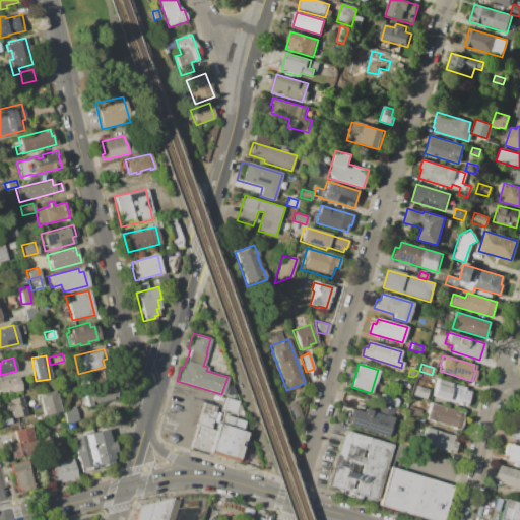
[(0,381),(17,377),(21,390),(10,393),(9,390),(0,392),(0,381)]
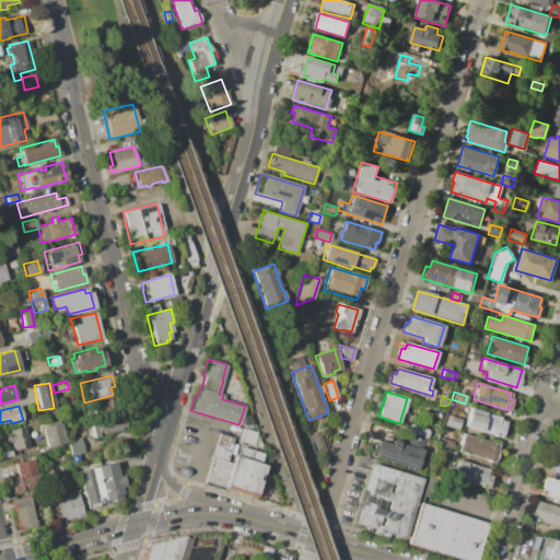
[(499,419),(505,421),(501,438),(464,426),(469,408),(500,417),(499,419)]
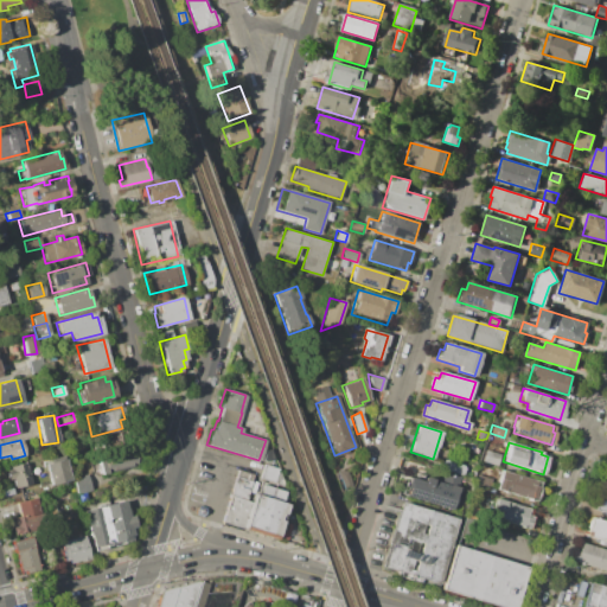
[(499,454),(496,465),(480,460),(484,449),(499,454)]
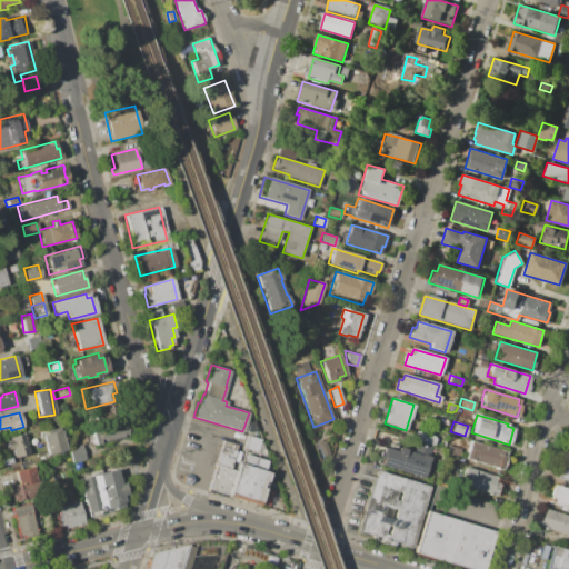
[(90,430),(93,445),(127,438),(123,423),(90,430)]
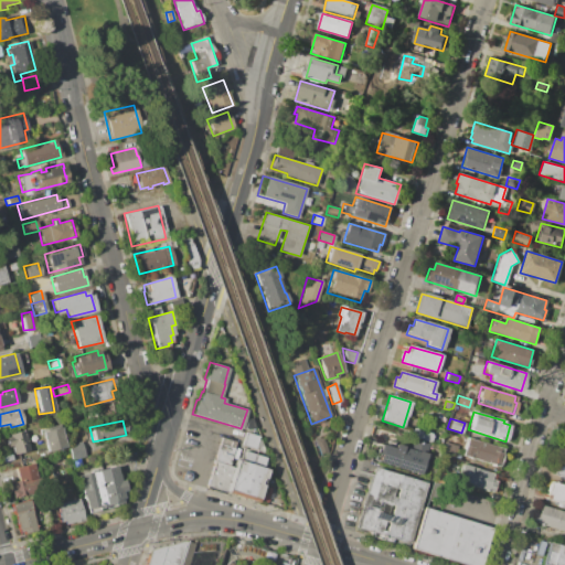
[(64,447),(59,425),(41,428),(46,451),(64,447)]
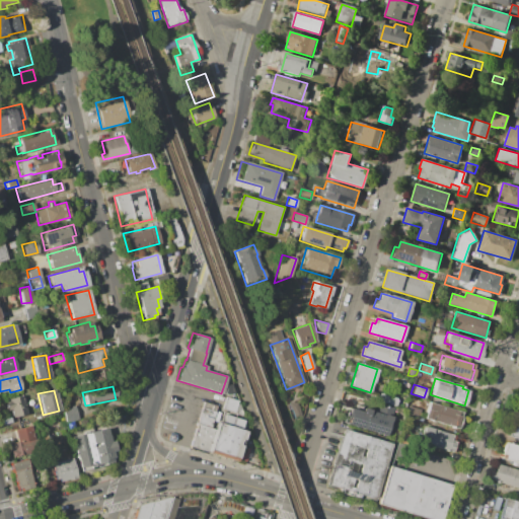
[(394,405),(378,401),(380,393),(395,398),(396,399),(394,405)]
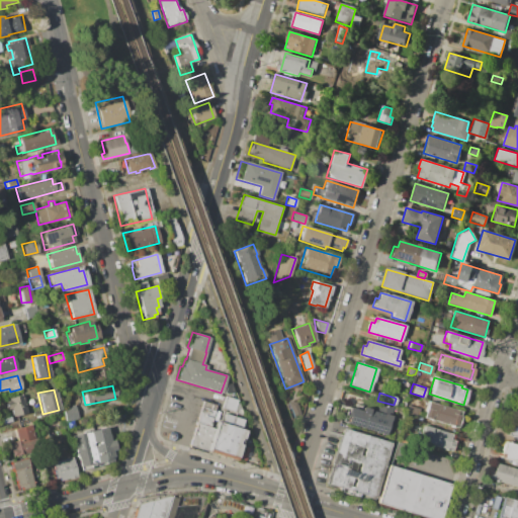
[(8,399),(8,398),(22,395),(26,413),(12,416),(10,408),(7,409),(5,400),(8,399)]
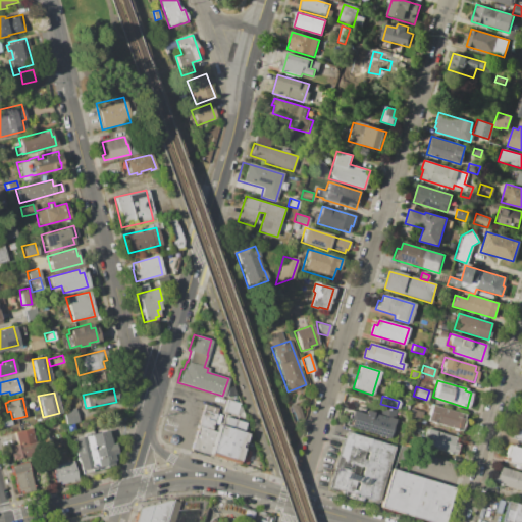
[(426,420),(431,404),(464,414),(463,418),(464,419),(460,430),(426,420)]
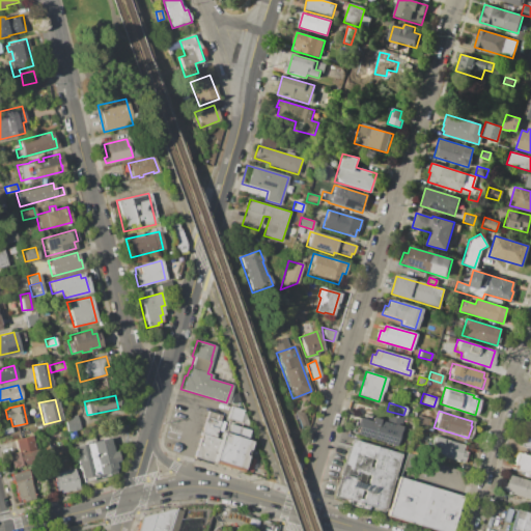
[(207,412),(194,457),(213,464),(222,432),(226,417),(207,412)]
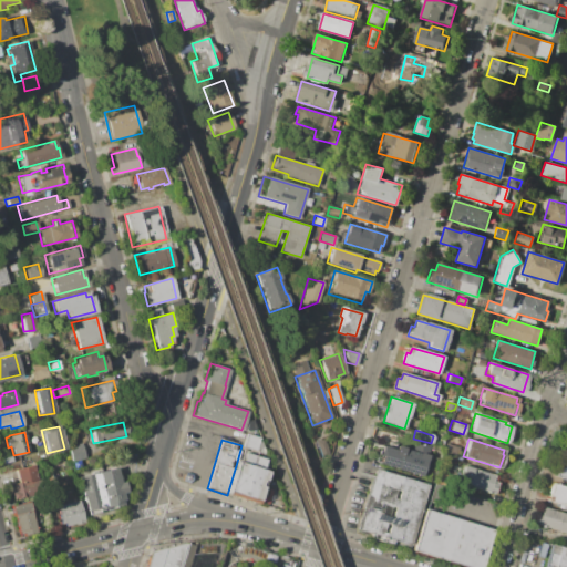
[(379,462),(375,461),(380,445),(394,450),(395,445),(410,450),(413,441),(430,445),(428,454),(424,465),(423,465),(421,475),(379,463),(379,462)]
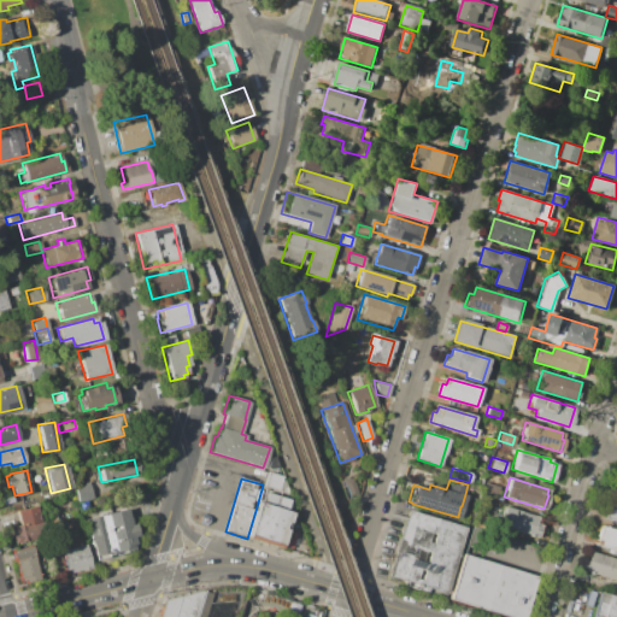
[(77,501),(92,499),(88,483),(74,487),(77,501)]
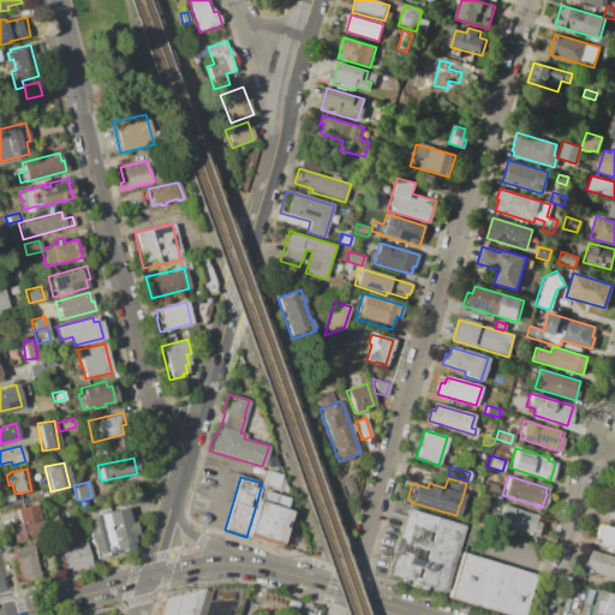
[(257,501),(262,502),(266,491),(288,499),(285,509),(290,511),(279,547),(246,537),(257,501)]
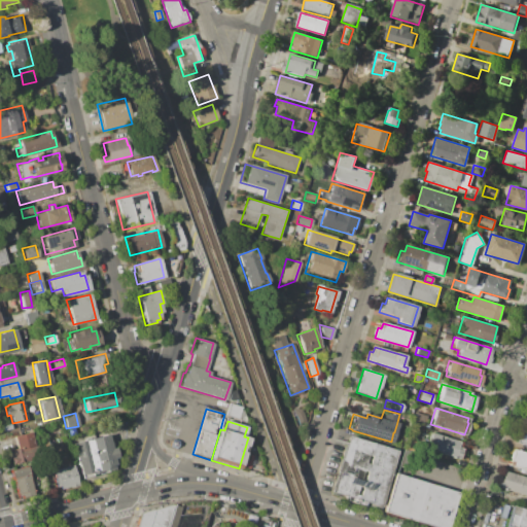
[(521,426),(526,427),(526,447),(516,444),(521,426)]
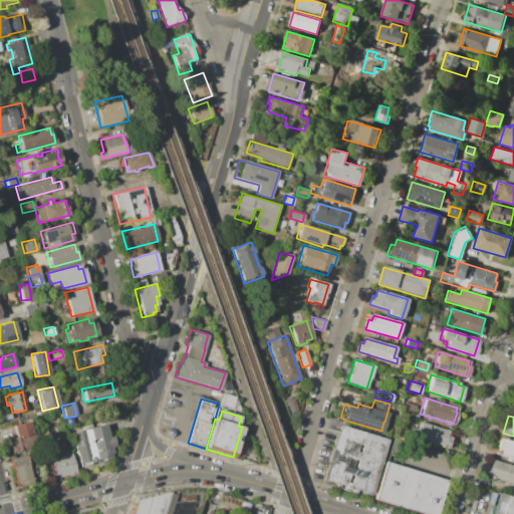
[(29,422),(35,447),(12,453),(10,447),(14,446),(12,438),(15,437),(13,426),(29,422)]
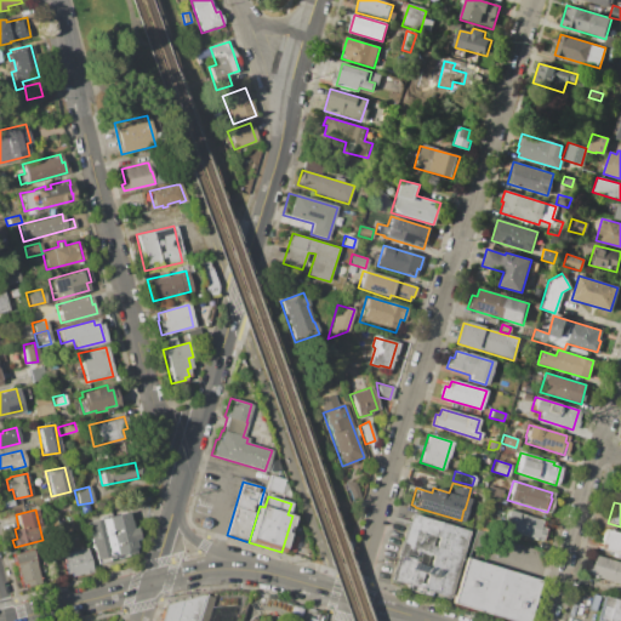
[(501,528),(507,510),(545,522),(542,528),(545,529),(541,540),(501,528)]
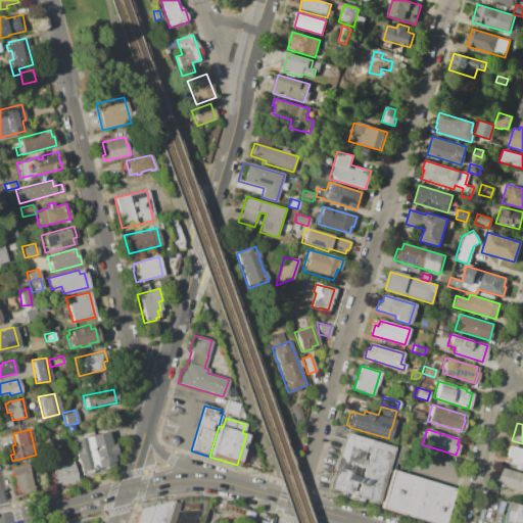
[(84,437),(84,435),(90,434),(90,435),(106,431),(110,444),(113,443),(116,454),(112,455),(113,461),(112,462),(113,466),(97,470),(97,469),(91,471),(91,472),(81,474),(72,440),(84,437)]
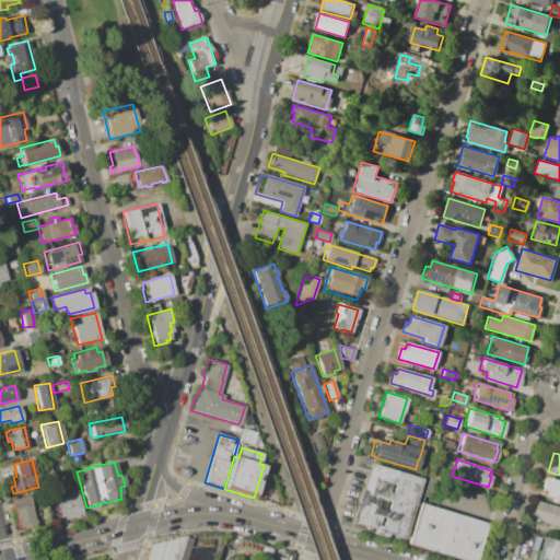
[(369,463),(421,479),(403,541),(350,525),(369,463)]
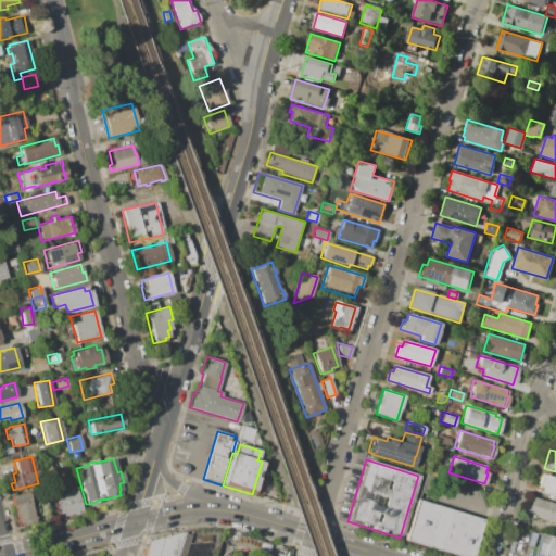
[(180,463),(180,464),(178,464),(177,469),(178,469),(177,471),(185,474),(185,471),(186,471),(188,467),(187,467),(187,465),(180,463)]
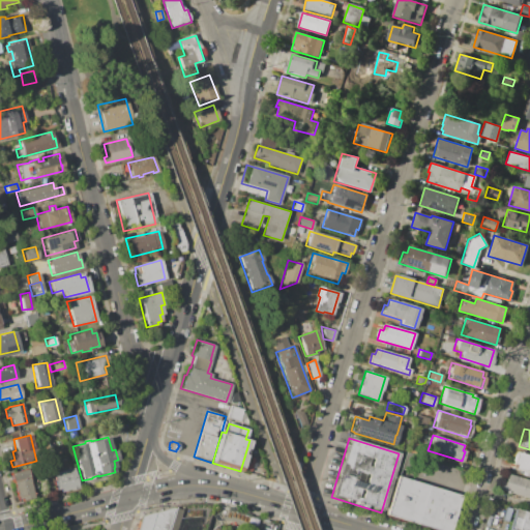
[(518,452),(529,455),(529,474),(529,473),(526,472),(526,474),(520,472),(521,470),(512,468),(514,462),(512,461),(516,453),(517,454),(518,452)]
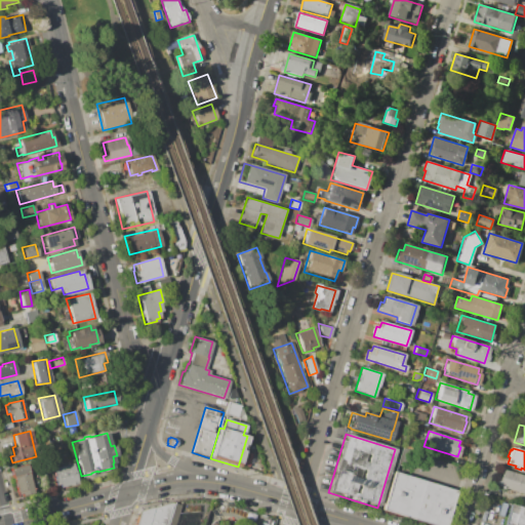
[(72,463),(77,483),(59,488),(58,484),(55,485),(50,469),(72,463)]
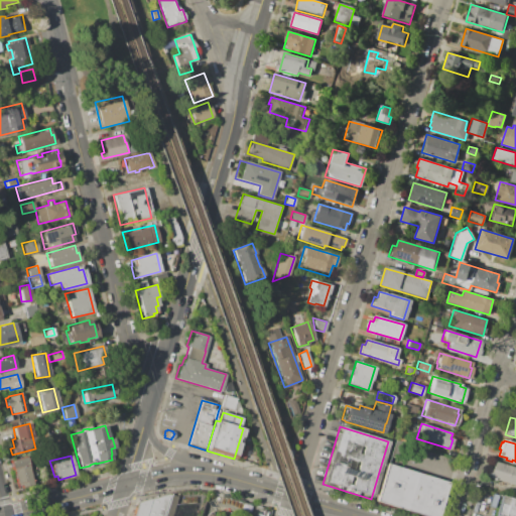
[(25,457),(32,484),(21,487),(20,483),(15,484),(9,461),(25,457)]
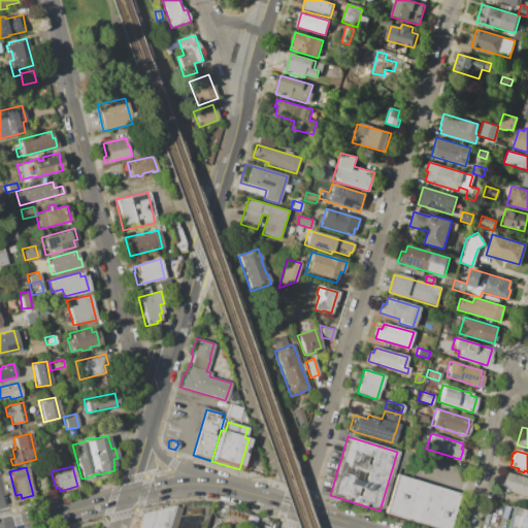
[(504,471),(527,479),(527,497),(500,490),(501,489),(496,488),(499,477),(502,479),(504,471)]
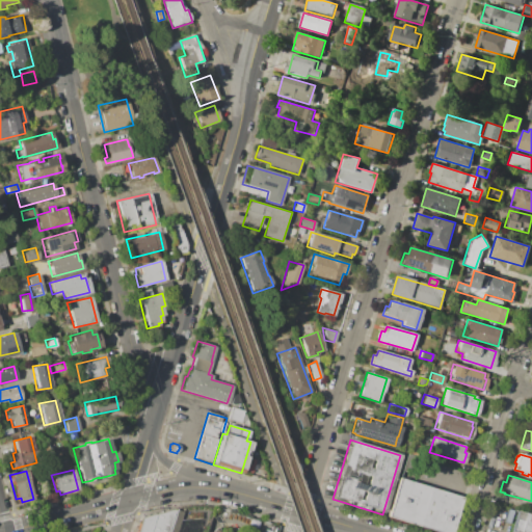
[(398,478),(387,516),(436,531),(451,531),(462,498),(398,478)]
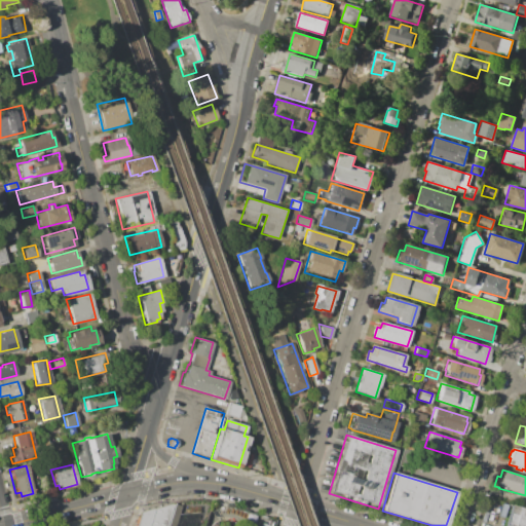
[(134,525),(139,512),(174,502),(166,525),(134,525)]
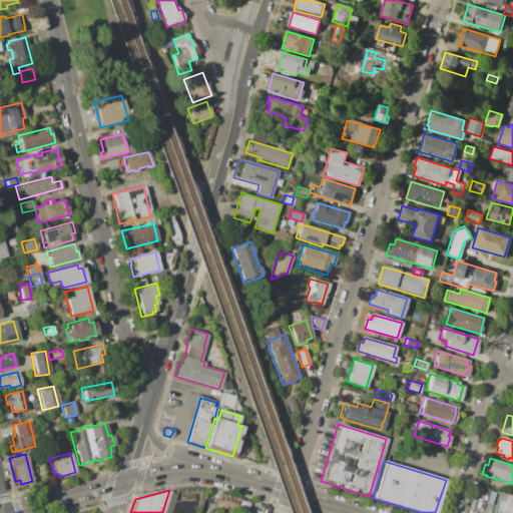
[(498,492),(512,496),(512,512),(491,512),(492,512),(498,492)]
